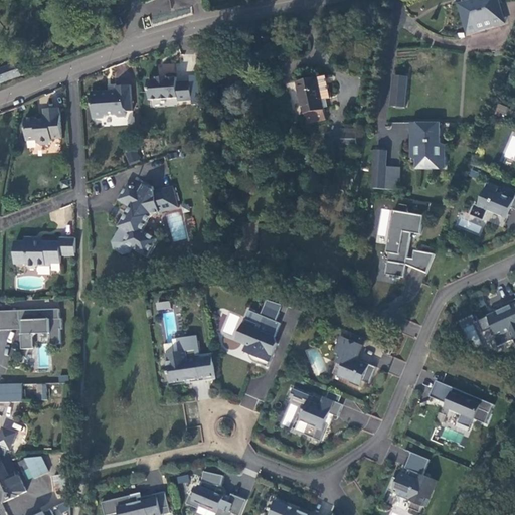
[(505,24),(498,0),(475,0),(460,5),(469,35),(505,24)]
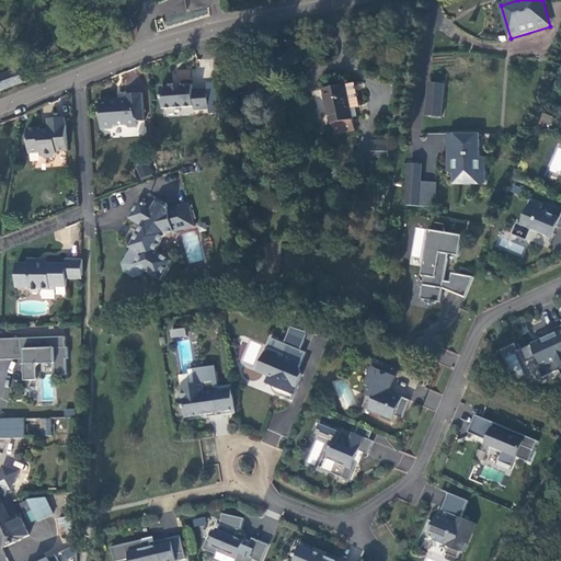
[(134,26),(132,20),(122,23),(124,30),(134,26)]
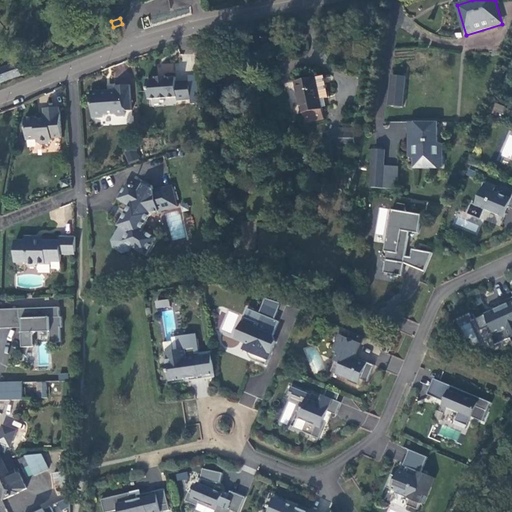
[(0,83),(21,75),(16,63),(0,68),(0,83)]
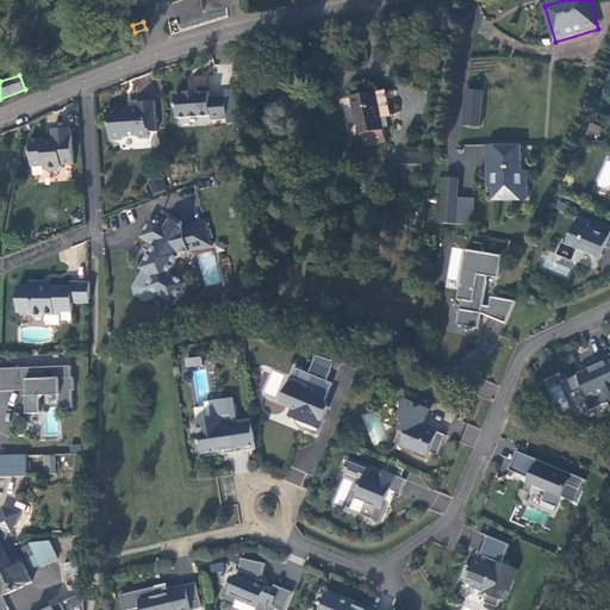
[(480,126),(483,89),(464,88),(461,125),(480,126)]
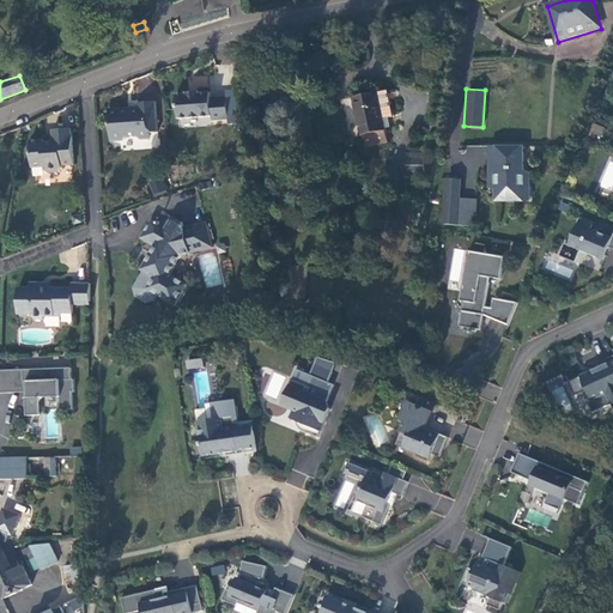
[(394,116),(388,90),(353,97),(365,147),(388,143),(384,128),(382,119),(388,117),(394,116)]
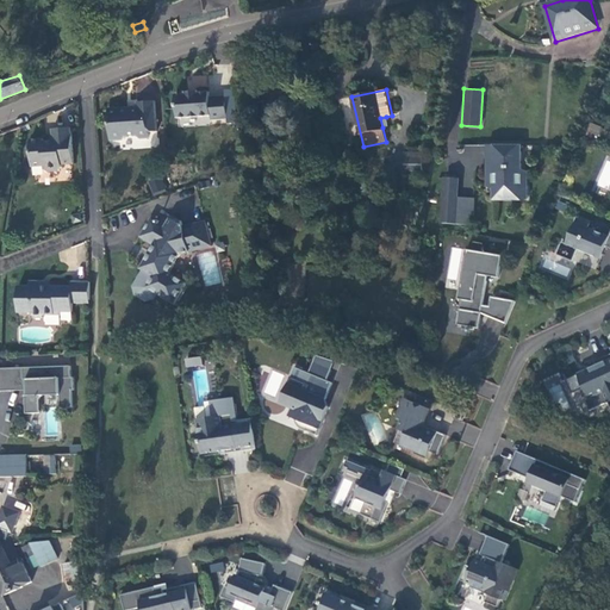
[(228,119),(226,95),(210,97),(209,92),(199,93),(199,91),(187,92),(187,94),(176,94),(178,118),(211,116),(212,120),(228,119)]
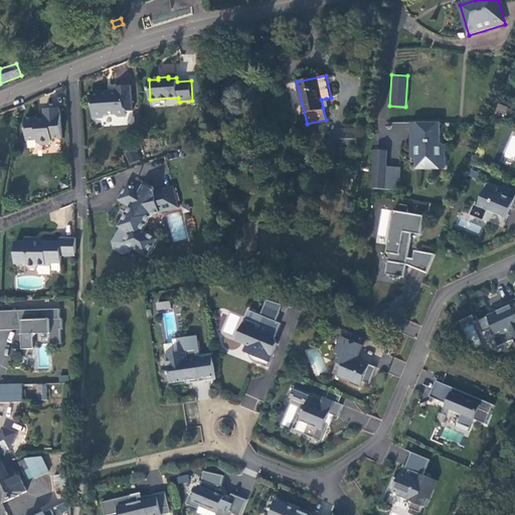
[(133,112),(131,86),(116,87),(117,95),(109,95),(108,91),(93,92),(94,119),(105,118),(108,115),(116,114),(119,117),(126,116),(125,112),(133,112)]
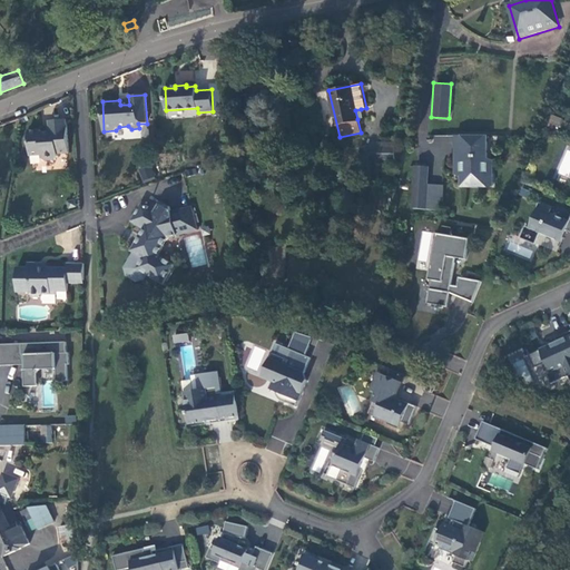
[(560,127),(562,119),(552,115),(550,123),(560,127)]
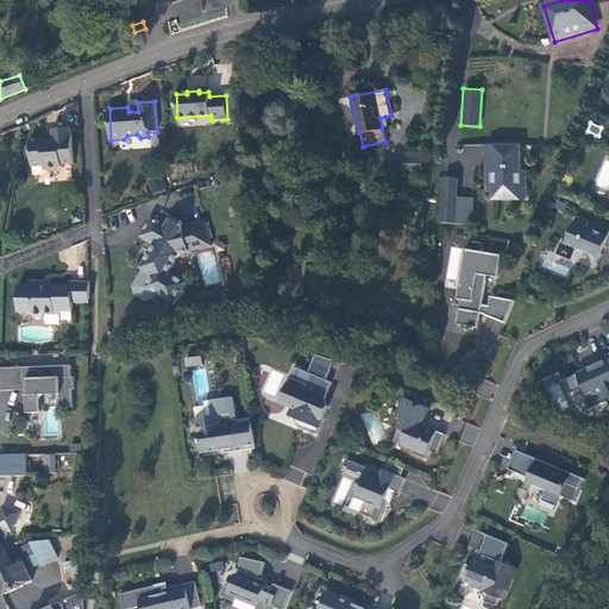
[(74,163),(71,127),(54,130),(54,140),(46,142),(43,139),(31,139),(32,167),(44,165),(45,169),(48,171),(60,170),(62,168),(62,164),(74,163)]
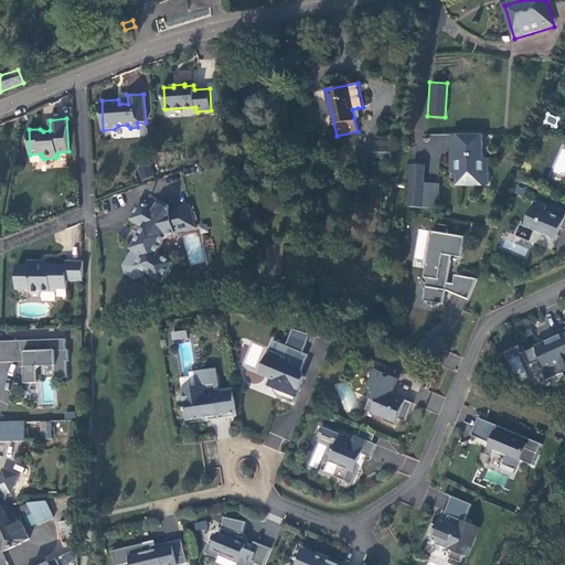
[(483,159),(483,134),(451,135),(451,160),(457,160),(457,172),(457,184),(489,184),(489,171),(483,172),(483,159)]
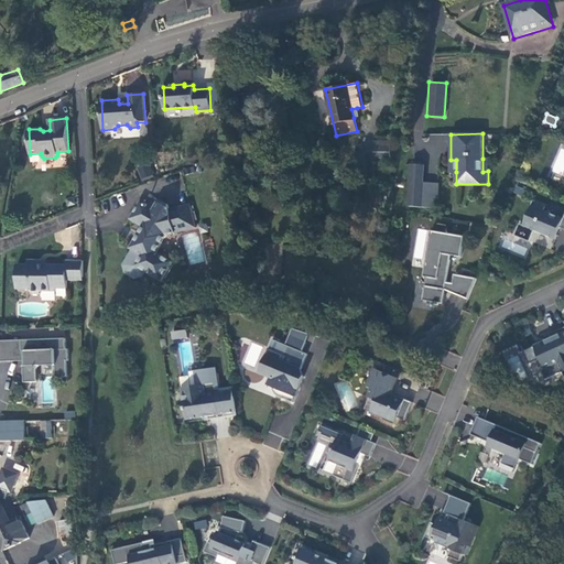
[(390,158),(390,145),(373,145),(373,156),(390,158)]
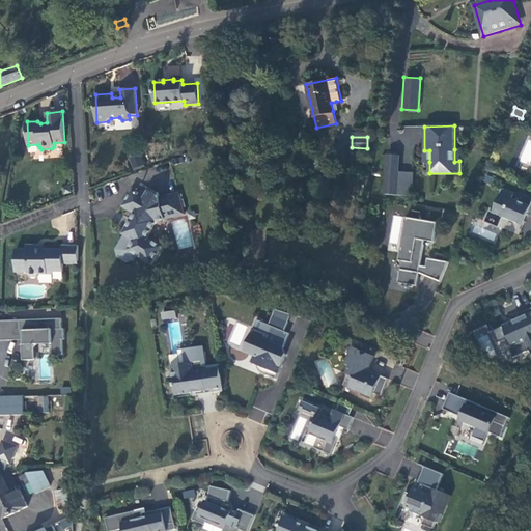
[(530,139),(528,139),(519,160),(528,164),(530,158),(530,139)]
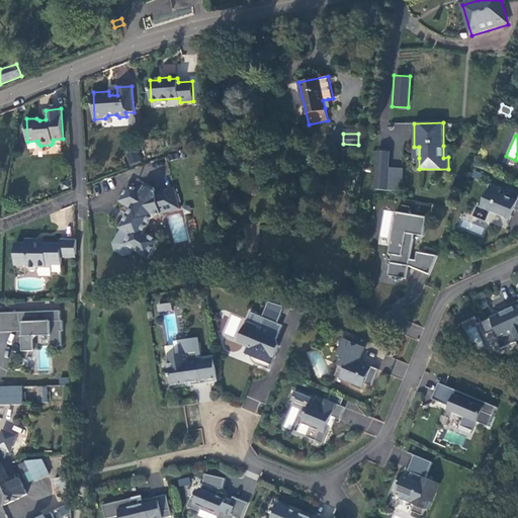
[(141,161),(137,151),(127,155),(132,164),(141,161)]
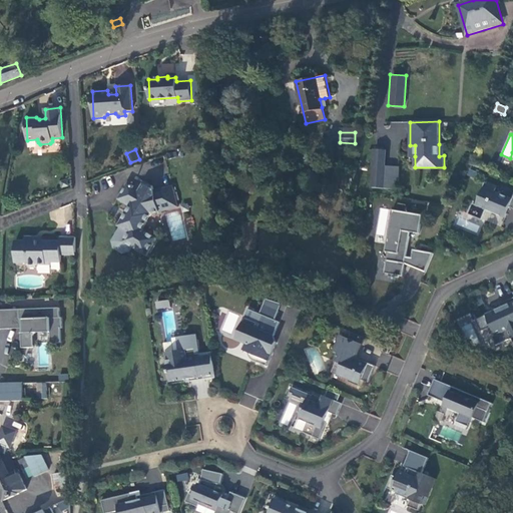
[(398,189),(400,166),(385,165),(387,150),(376,149),(373,187),(398,189)]
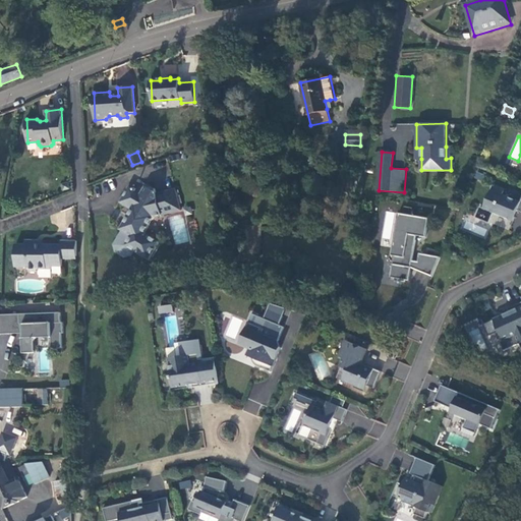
[(484,181),(486,176),(478,172),(476,178),(484,181)]
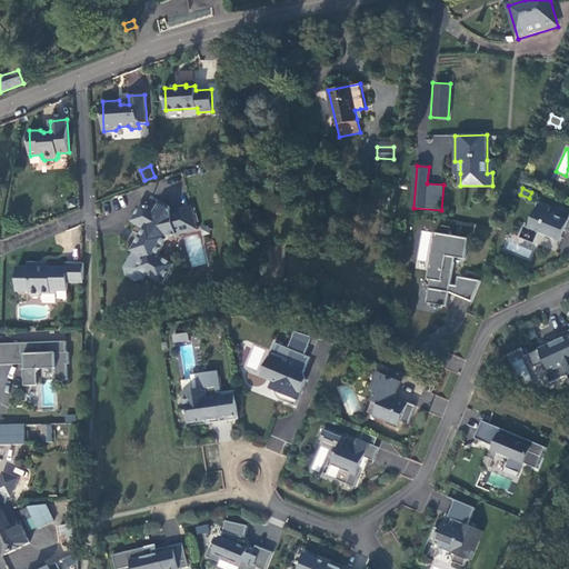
[(158,255),(168,237),(198,229),(192,206),(171,210),(170,210),(159,203),(156,209),(142,201),(131,220),(145,229),(131,250),(133,251),(125,268),(127,275),(137,281),(145,279),(147,275),(162,283),(175,265),(158,255)]
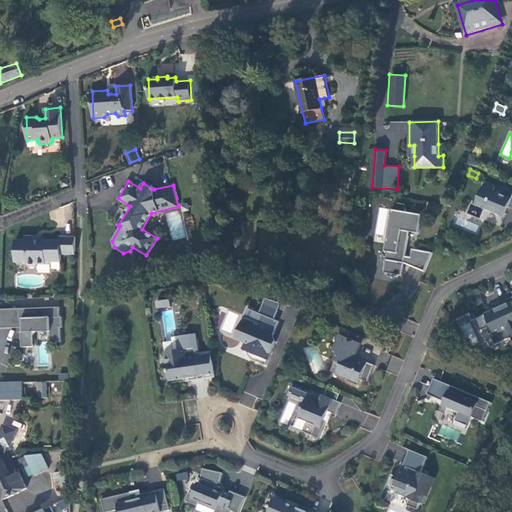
[(511,208),(511,197),(511,199),(493,192),(495,188),(484,184),(476,205),(472,204),(467,215),(481,220),(486,210),(504,218),(509,207),(511,208)]
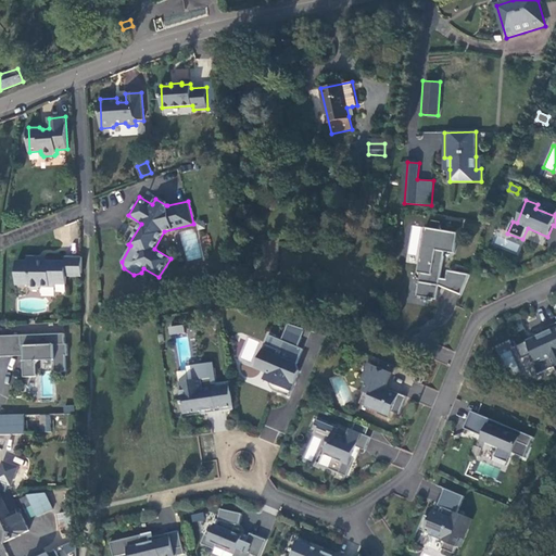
[(440,278),(445,252),(455,253),(458,234),(426,228),(418,274),(421,274),(417,294),(429,297),(428,299),(433,300),(433,298),(437,299),(440,286),(462,294),(470,275),(449,270),(446,279),(440,278)]
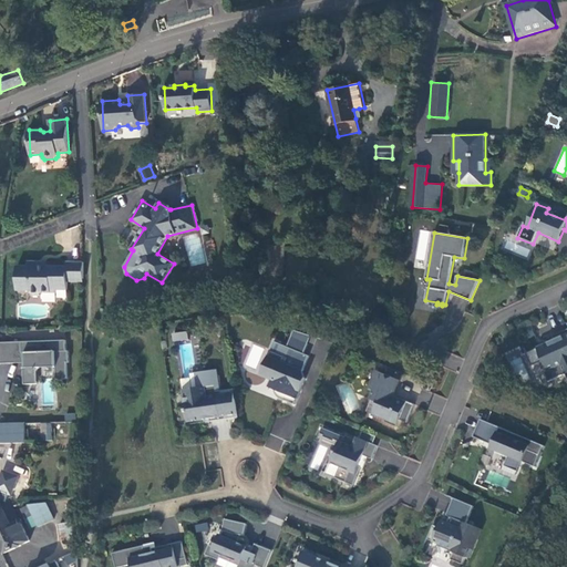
[(84,279),(84,261),(68,261),(66,266),(51,266),(48,266),(41,266),(41,261),(29,261),(29,266),(18,266),(18,290),(30,291),(30,292),(33,296),(39,296),(42,292),(58,294),(58,290),(68,290),(68,282),(68,279),(84,279)]
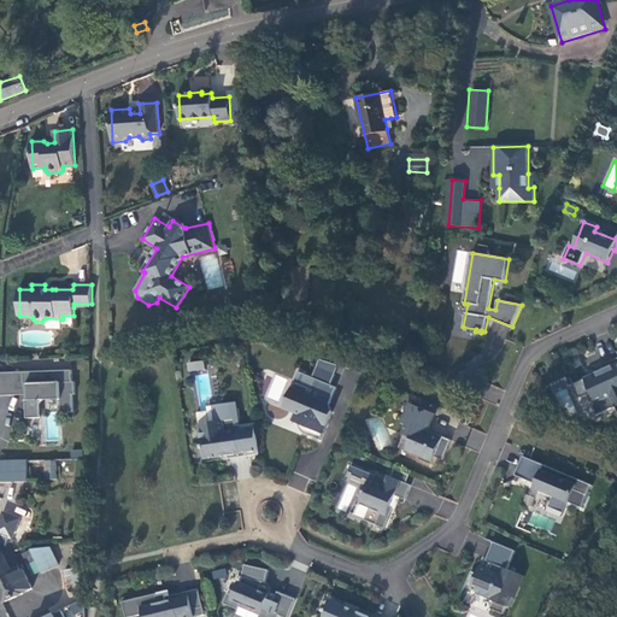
[(616,358),(603,365),(604,370),(598,372),(574,385),(580,398),(592,393),(595,403),(592,405),(597,416),(616,406),(616,409),(616,358)]
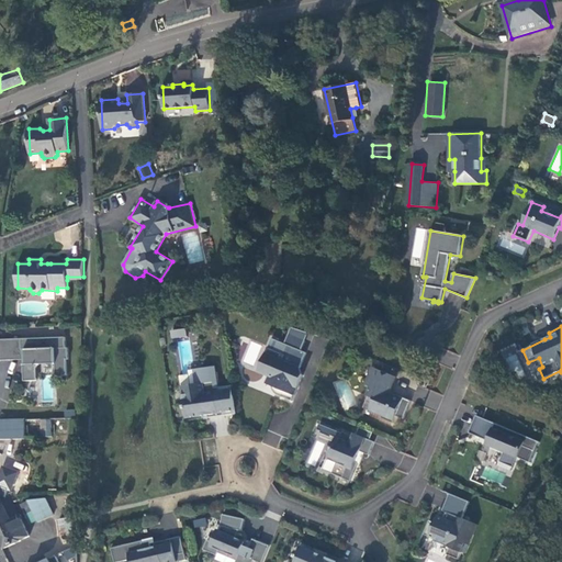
[(183,338),(182,329),(173,332),(175,339),(183,338)]
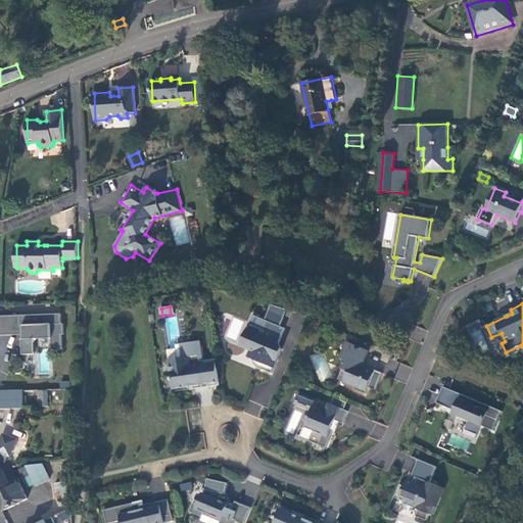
[(61,324),(60,314),(0,316),(0,330),(0,336),(18,335),(18,340),(21,340),(22,354),(35,353),(34,341),(36,339),(52,338),(52,349),(62,348),(61,334),(63,334),(63,323),(61,324)]
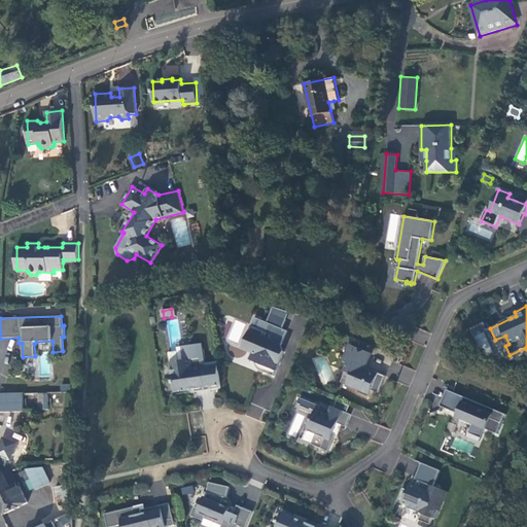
[(287,330),(255,317),(246,339),(254,342),(250,351),(253,353),(250,360),(258,363),(257,366),(267,371),(268,374),(275,377),(284,352),(277,348),(279,344),(282,345),(287,330)]
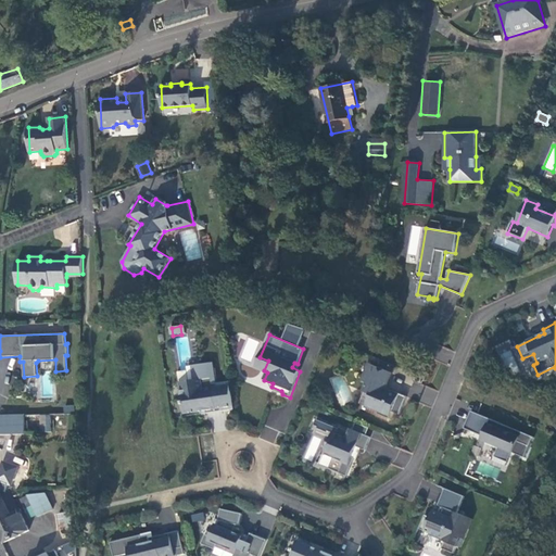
[(239,364),(252,367),(260,342),(247,338),(239,364)]
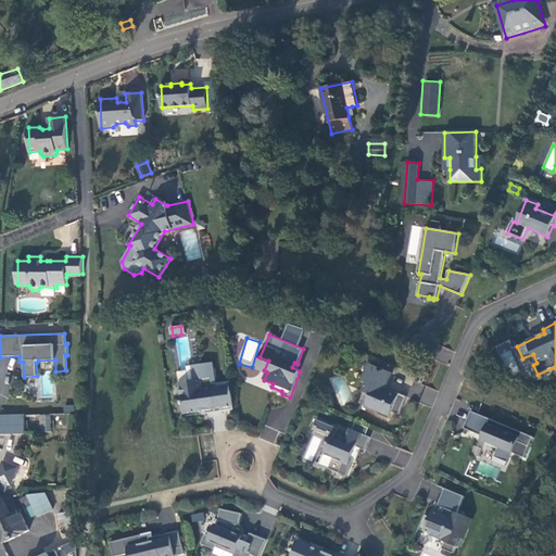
[(507,342),(496,346),(508,376),(519,371),(507,342)]
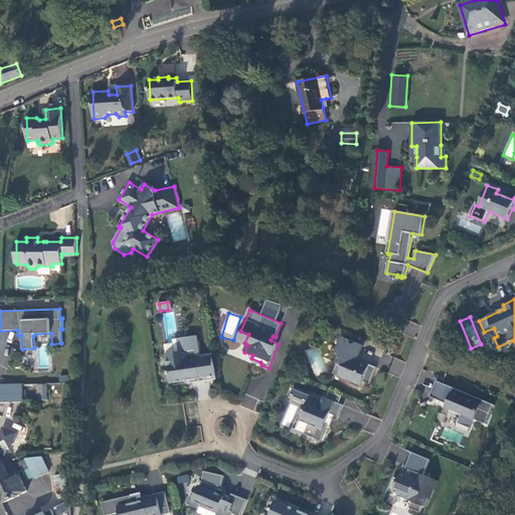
[(248,334),(240,331),(237,340),(244,343),(248,334)]
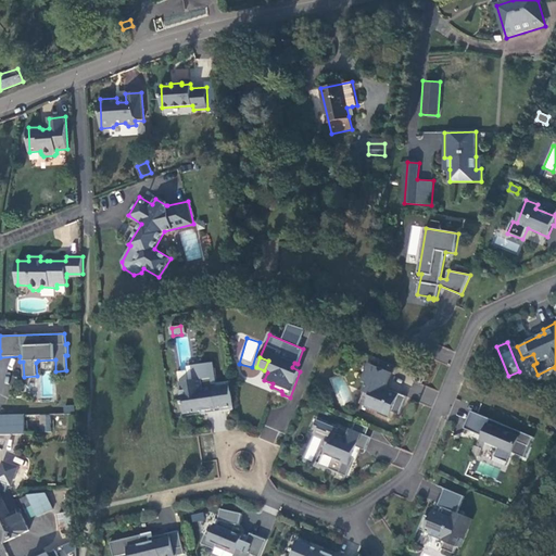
[(220,408),(217,389),(217,383),(215,383),(213,363),(192,366),(194,380),(179,382),(185,414),(186,414),(186,416),(199,414),(199,412),(205,411),(206,413),(222,411),(220,408)]
